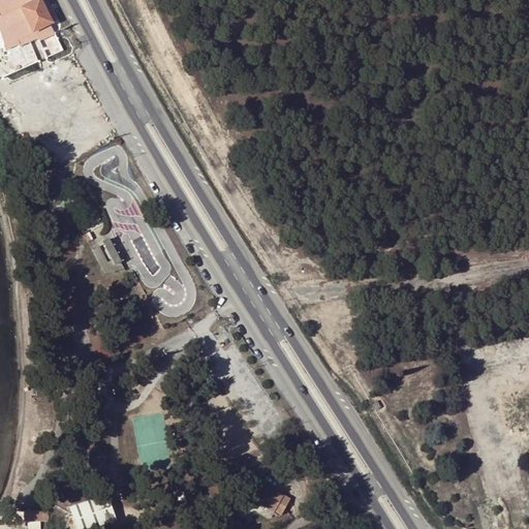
[(0,0),(0,32),(6,50),(31,39),(32,41),(37,39),(38,38),(35,32),(57,21),(47,0),(0,0)]
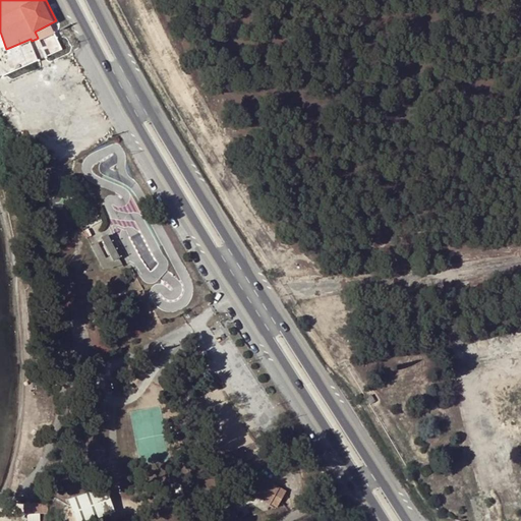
[(18,47),(4,53),(12,71),(25,66),(18,47)]
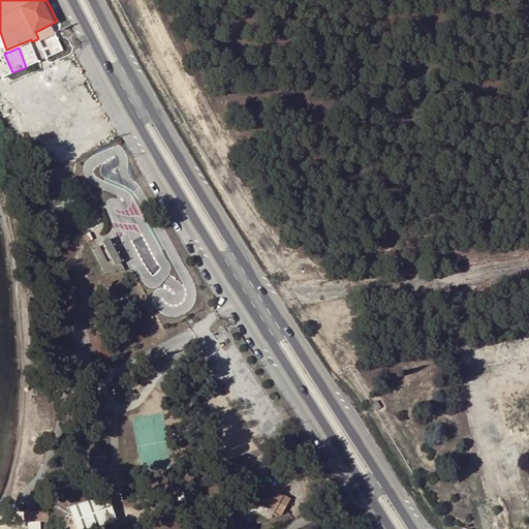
[(12,72),(4,54),(0,55),(0,62),(5,74),(12,72)]
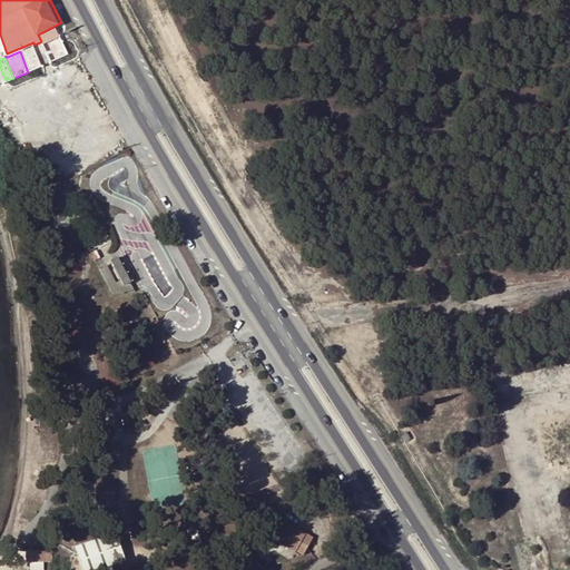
[(312,539),(279,522),(269,540),(294,553),(295,551),(303,556),(312,539)]
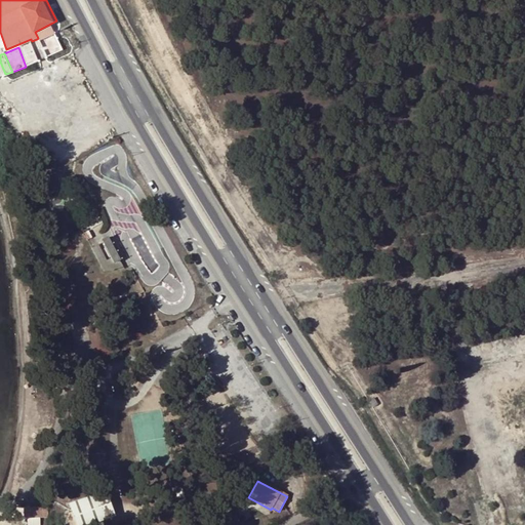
[(86,524),(114,515),(106,491),(69,505),(76,524),(86,524)]
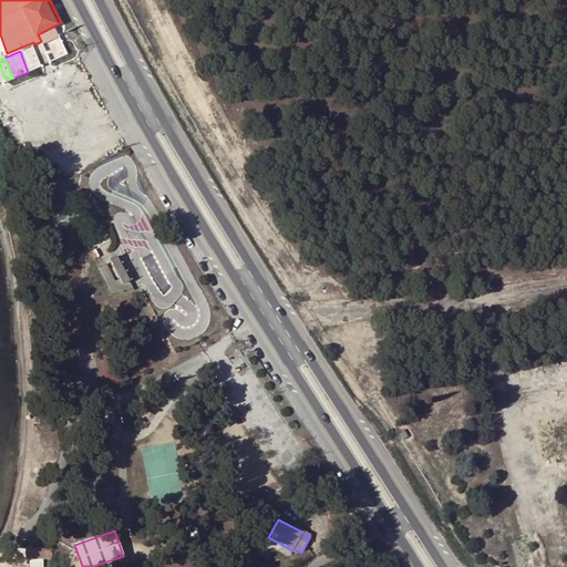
[(26,547),(26,557),(51,556),(51,547),(26,547)]
